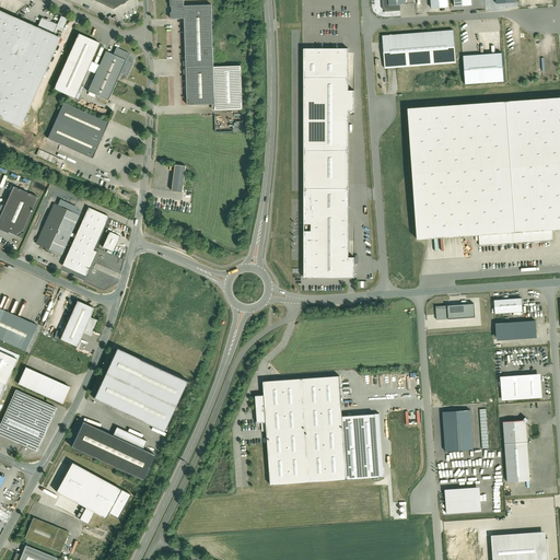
[(89,0),(113,11),(130,0),(89,0)]
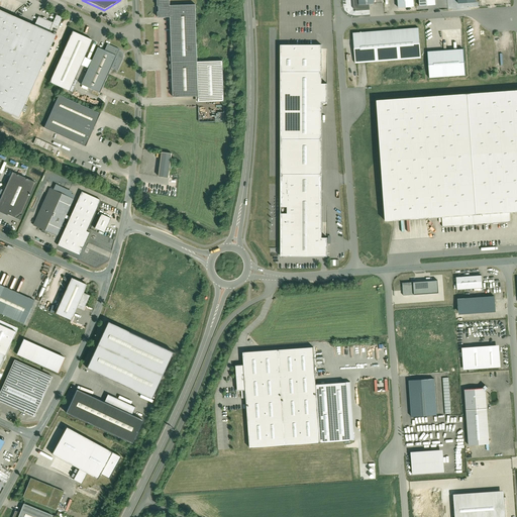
[(175,97),(198,96),(197,63),(195,7),(170,8),(169,0),(158,0),(160,17),(171,17),(175,97)]
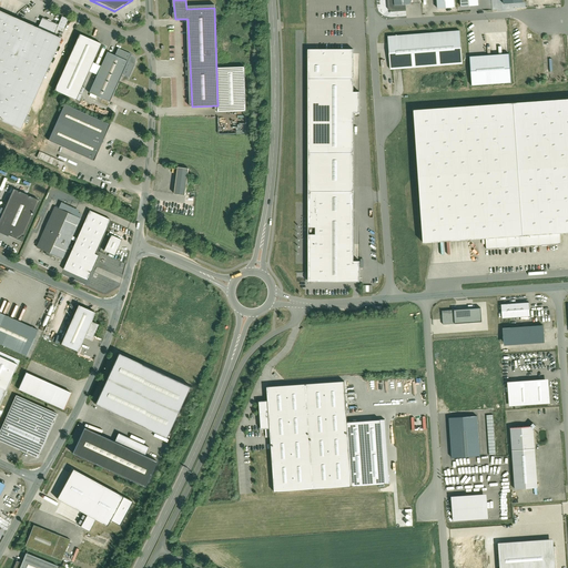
[(405,11),(405,4),(409,4),(408,0),(386,0),(387,9),(392,12),(405,11)]
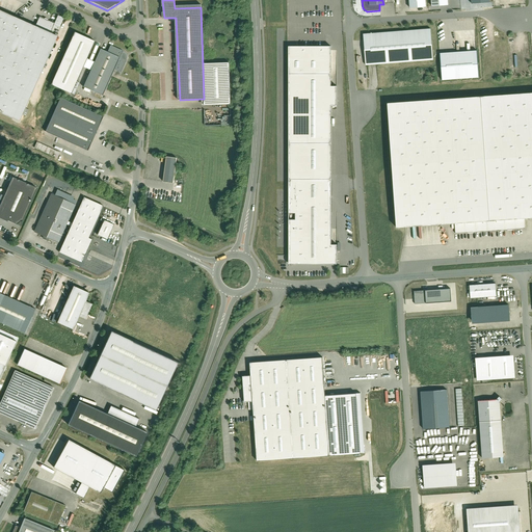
[(425,0),(408,0),(409,9),(426,8),(425,0)]
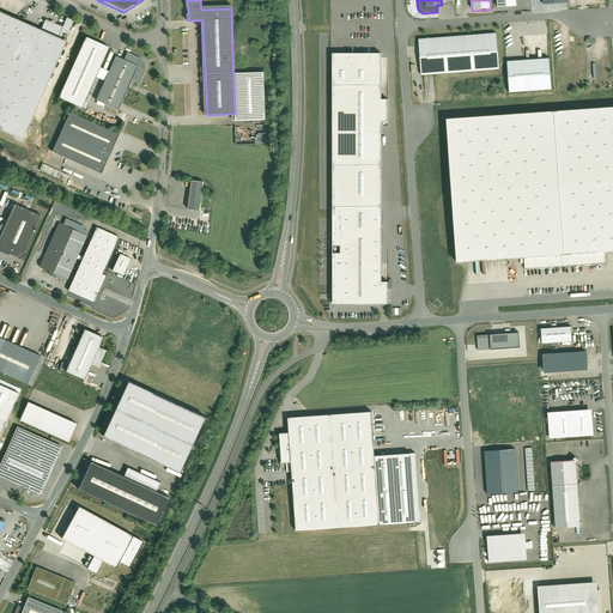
[(0,132),(18,140),(62,42),(0,13),(0,132)]
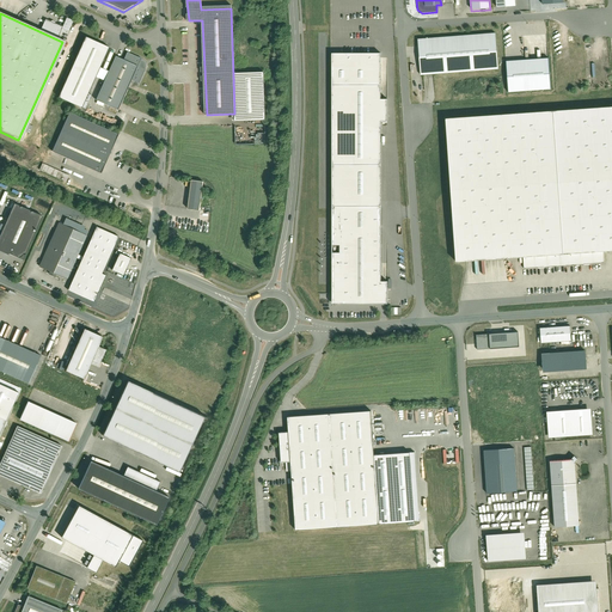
[(496,69),(494,34),(418,40),(422,77),(496,69)]
